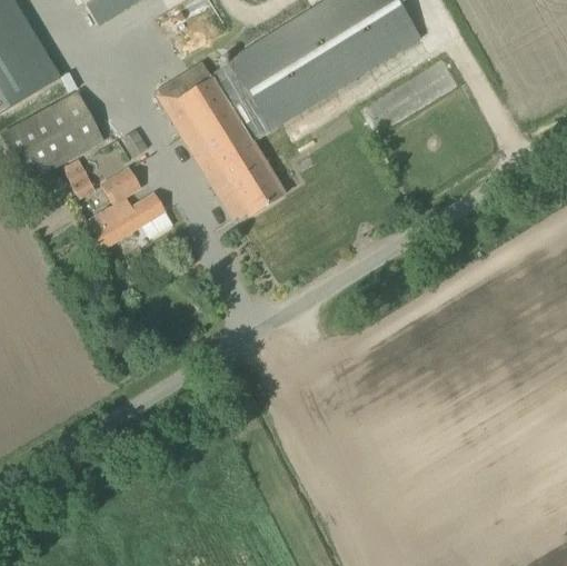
[(62,78),(15,0),(0,0),(0,116),(59,80),(62,78)]
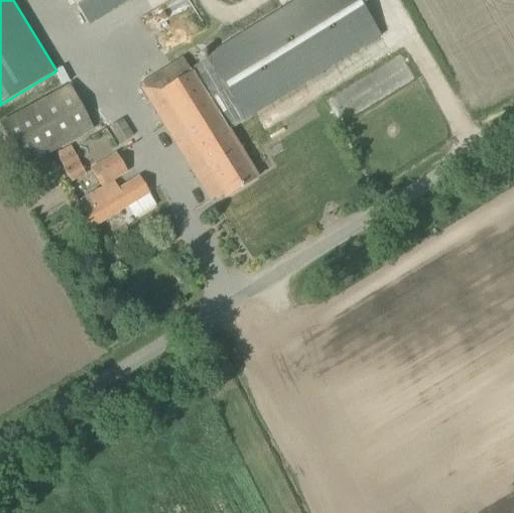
[(77,0),(91,22),(126,0),(77,0)]
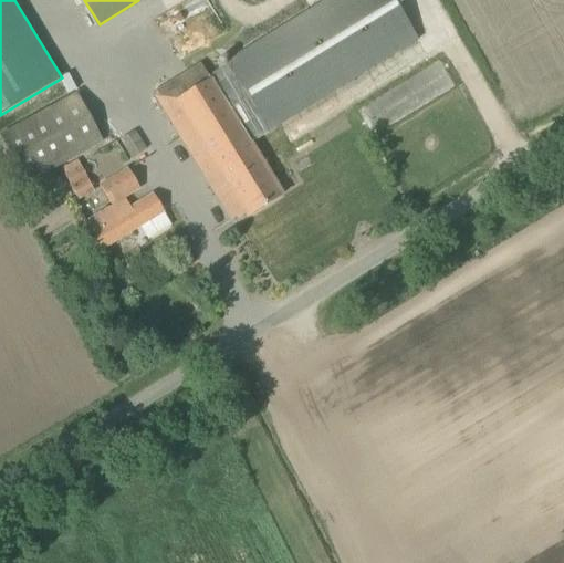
[(252,141),(419,38),(396,0),(324,0),(227,59),(229,62),(210,74),(202,62),(152,92),(163,111),(215,197),(218,195),(232,217),(246,209),(249,215),(284,193),(252,141)]
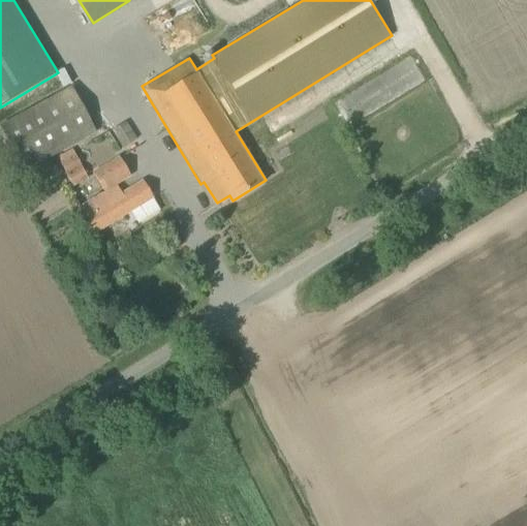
[(26,169),(98,130),(73,85),(37,103),(1,124),(26,169)]
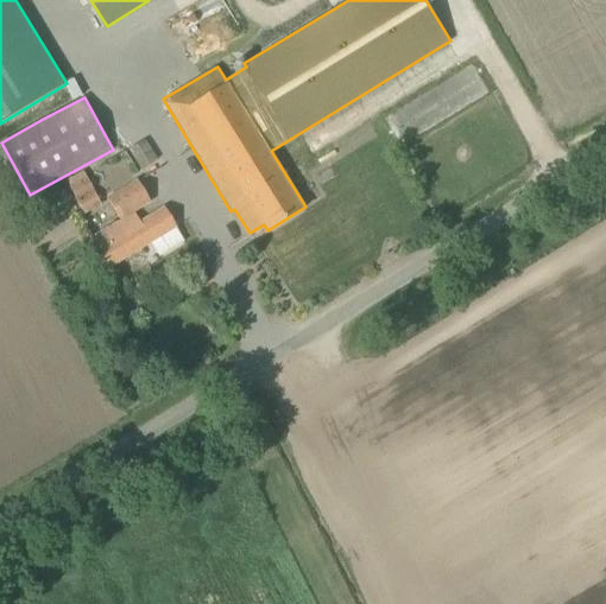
[(145,135),(126,146),(137,167),(156,157),(145,135)]
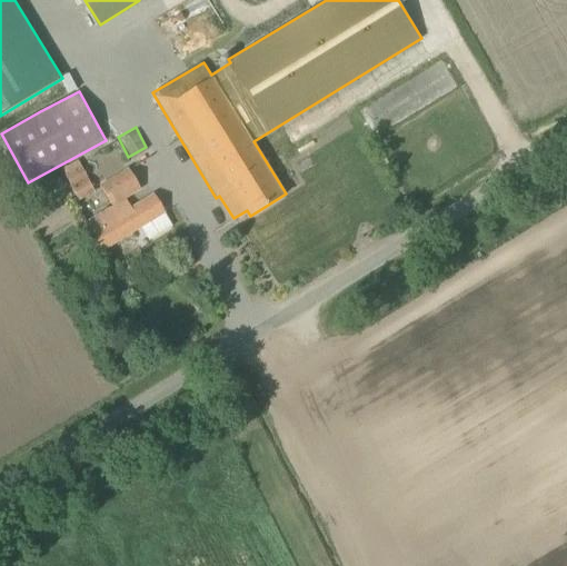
[(97,190),(90,177),(83,164),(67,172),(80,199),(83,198),(97,190)]
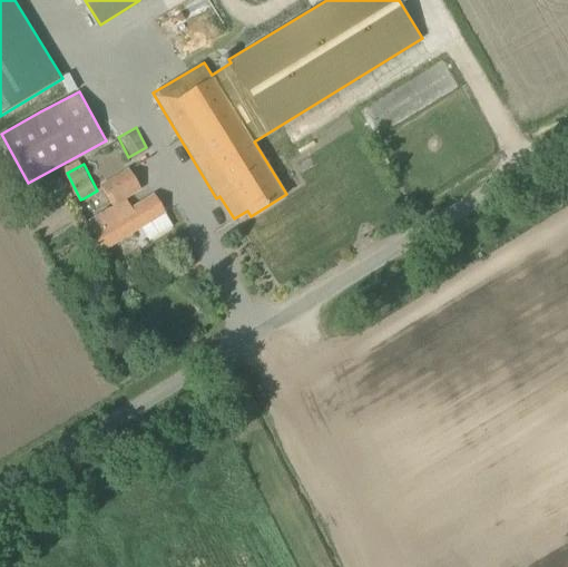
[(133,205),(128,197),(143,188),(130,167),(101,184),(115,206),(113,207),(111,206),(98,214),(85,223),(90,233),(101,251),(166,211),(155,192),(133,205)]
